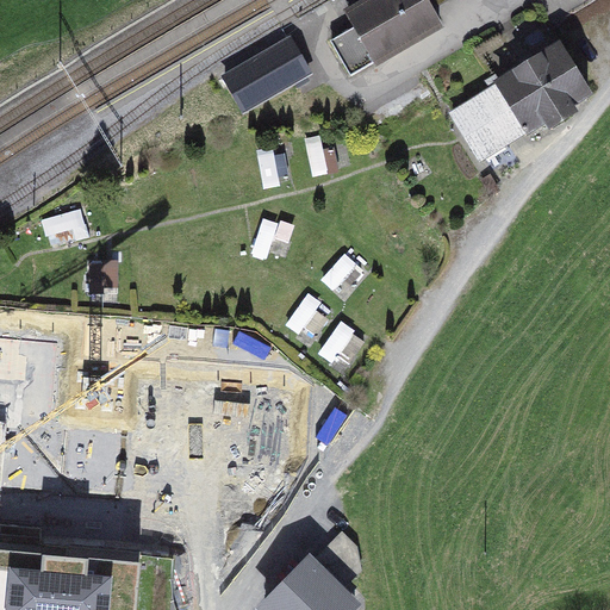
[(330,39),(352,78),(443,25),(434,7),(447,0),(358,0),(343,8),(353,26),(330,39)]
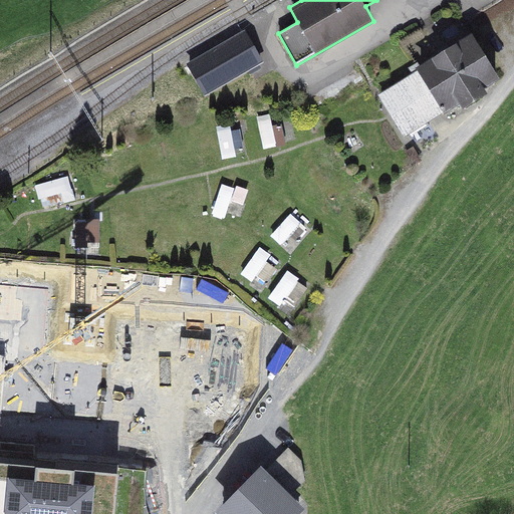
[(242,30),(186,65),(205,95),(261,61),(242,30)]
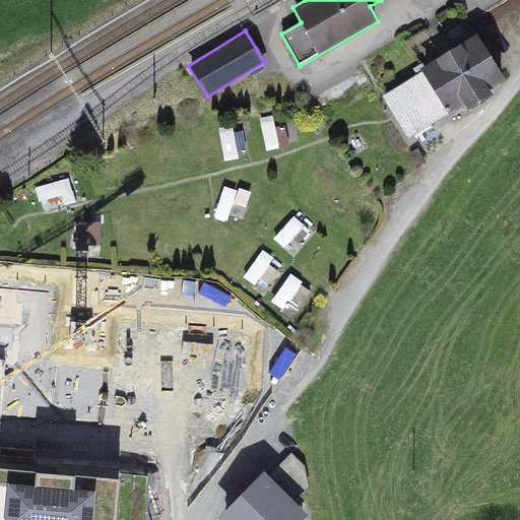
[(472,36),(378,93),(406,139),(501,82),(472,36)]
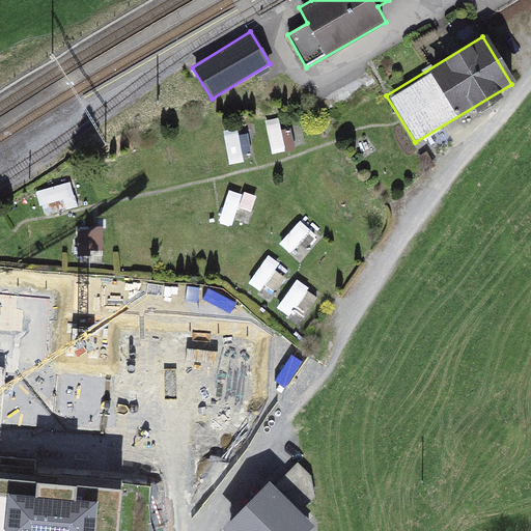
[(278,118),(266,121),(273,154),(294,148),(289,130),(281,132),(278,118)]
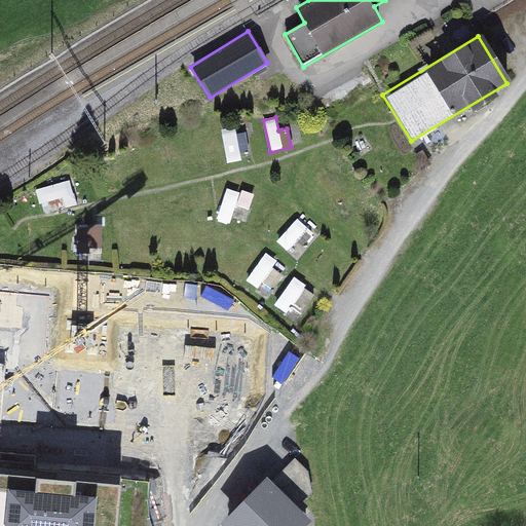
[(235,127),(222,130),(228,163),(241,160),(235,127)]
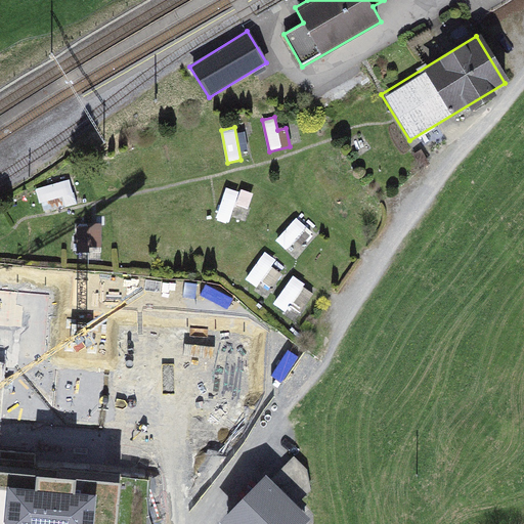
[(68,181),(37,190),(42,211),(74,203),(68,181)]
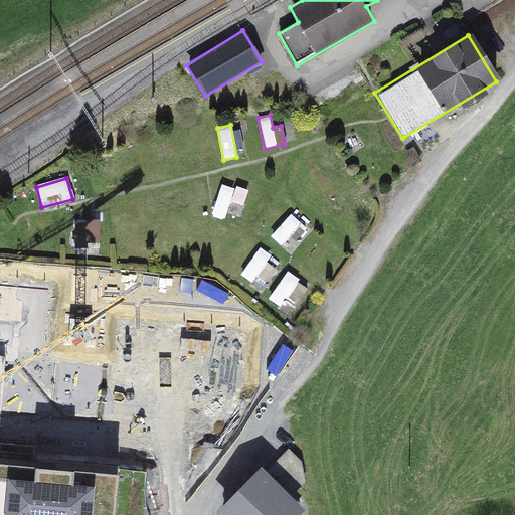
[(221,185),(212,214),(223,218),(229,200),(242,204),(246,194),(221,185)]
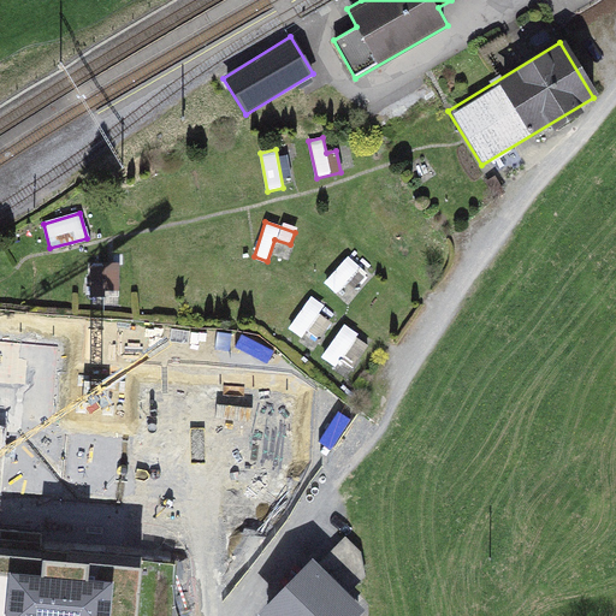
[(348,258),(325,283),(336,292),(347,279),(354,286),(366,273),(348,258)]
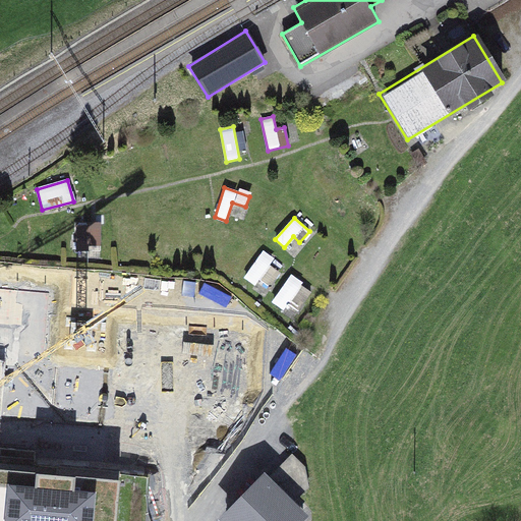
[(101,226),(76,226),(75,250),(100,250),(101,226)]
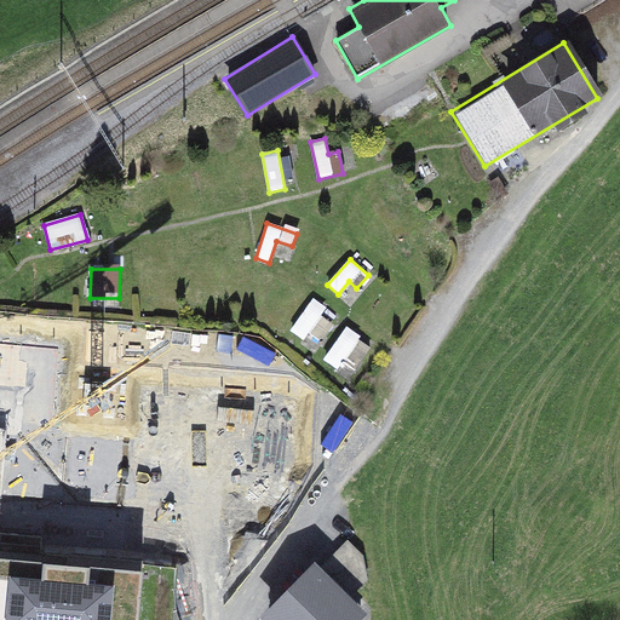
[(326,308),(314,299),(291,332),(316,349),(332,327),(319,317),(326,308)]
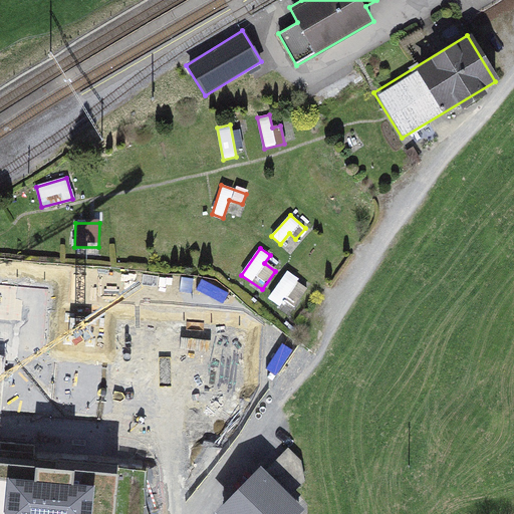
[(308,286),(288,272),(270,297),(279,304),(283,298),(295,306),(308,286)]
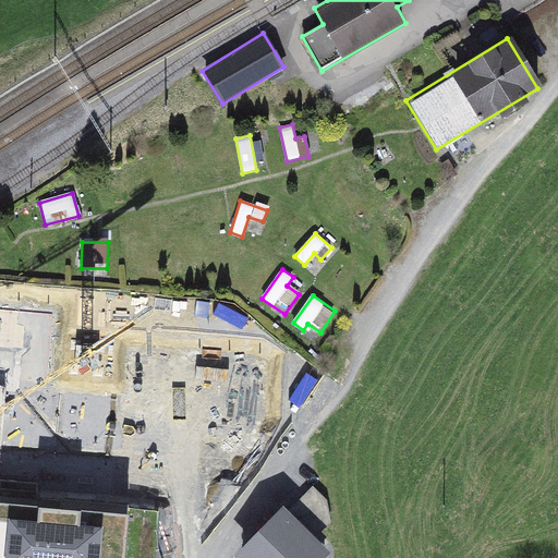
[(119,557),(123,519),(0,507),(0,557),(119,557)]
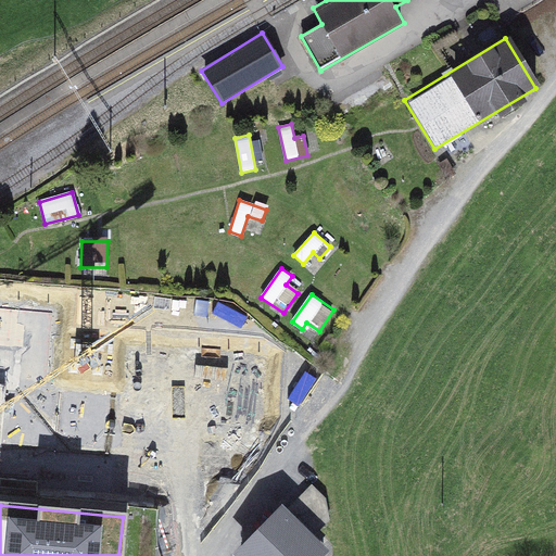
[(281,509),(240,551),(244,555),(316,555),(323,550),(281,509)]
